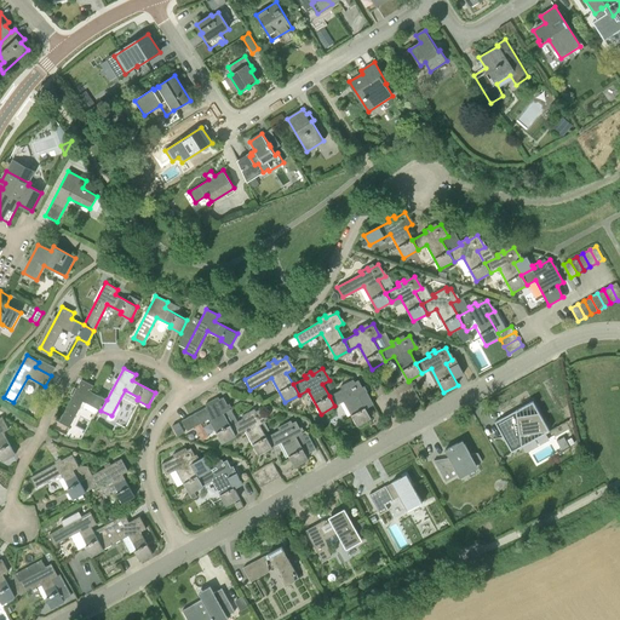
[(84,401),(101,411),(107,400),(91,391),(95,385),(81,379),(59,422),(70,426),(84,401)]
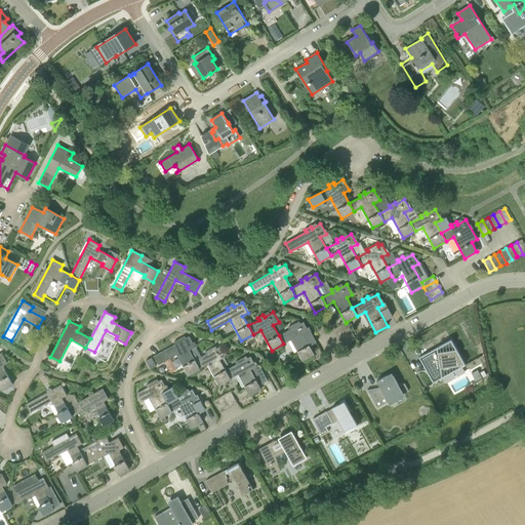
[(317,342),(315,339),(311,330),(309,331),(304,322),(295,327),(293,324),(288,327),(289,329),(279,335),(283,344),(291,339),(303,360),(314,354),(310,346),(317,342)]
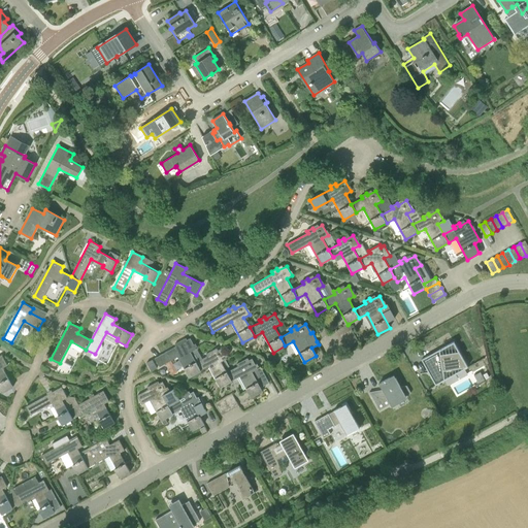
[(348,325),(337,330),(340,336),(352,330),(349,324),(348,325)]
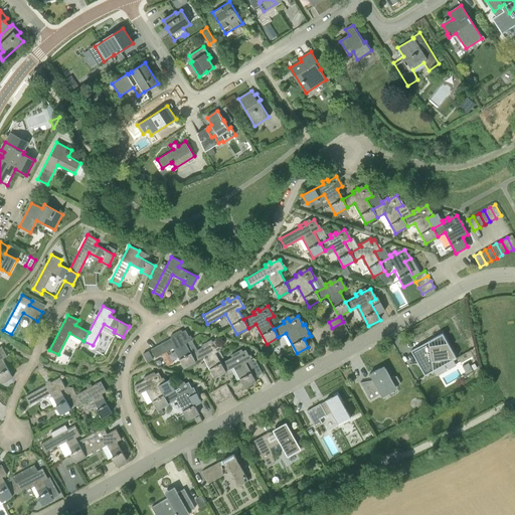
[(343,322),(332,328),(335,333),(346,327),(343,322)]
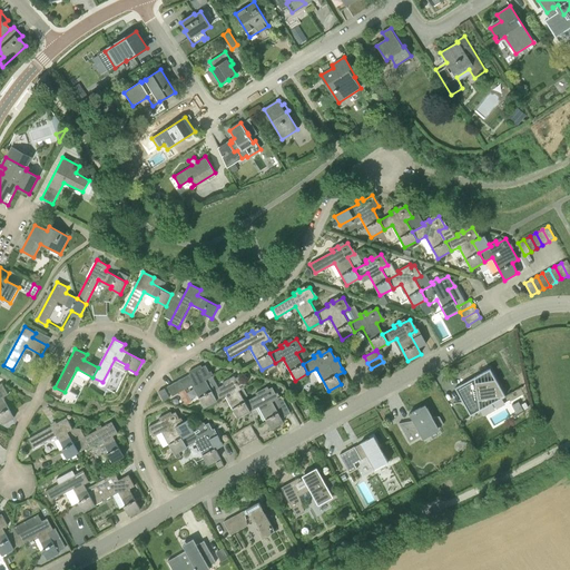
[(383,362),(371,369),(374,375),(386,367),(383,362)]
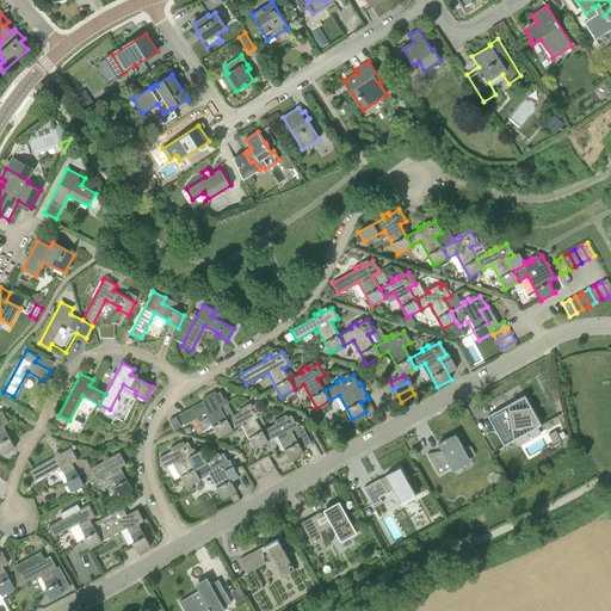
[(233,430),(227,419),(226,415),(230,413),(226,405),(227,403),(221,392),(210,397),(209,395),(203,399),(204,401),(179,414),(185,424),(205,413),(220,437),(233,430)]
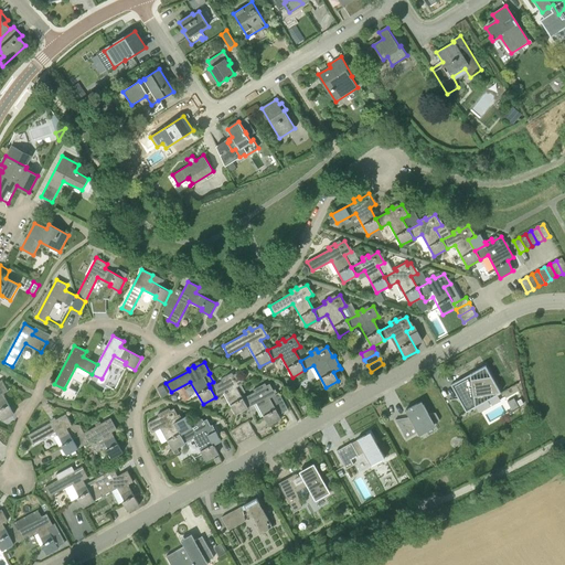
[(451,385),(466,412),(501,393),(486,365),(451,385)]
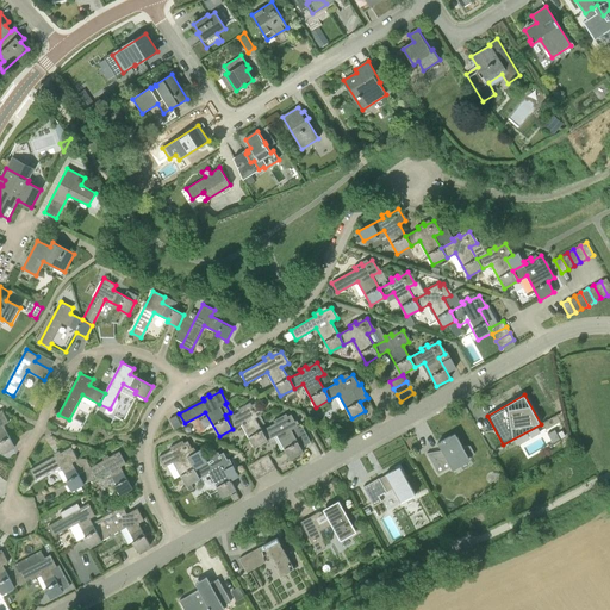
[(268,440),(262,430),(260,427),(265,423),(261,416),(262,415),(255,403),(246,409),(244,406),(238,409),(240,412),(226,418),(232,429),(241,423),(254,448),(268,440)]
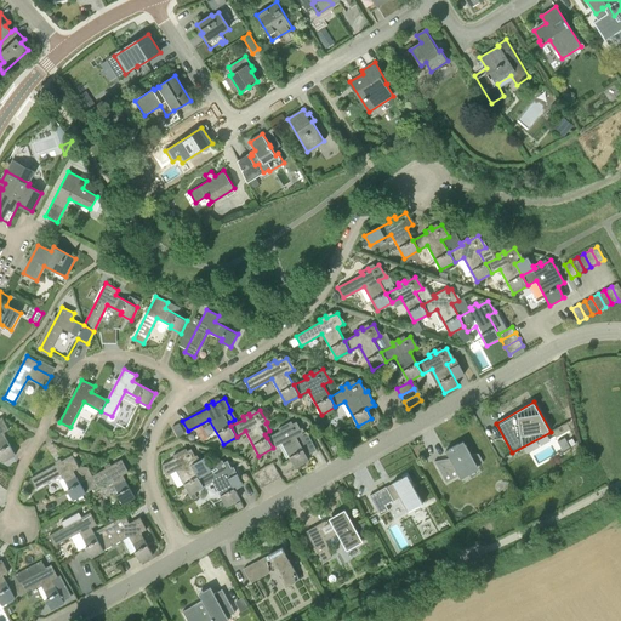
[(3,419),(0,419),(0,457),(3,462),(16,455),(3,433),(9,429),(3,419)]
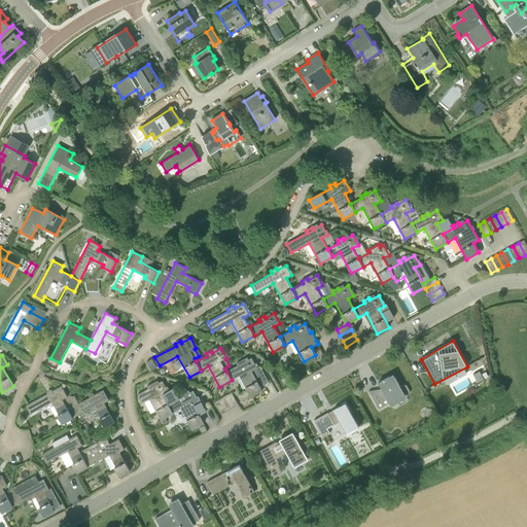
[(226,372),(232,380),(239,376),(250,396),(262,390),(251,372),(257,369),(251,358),(243,362),(242,360),(237,363),(238,365),(226,372)]
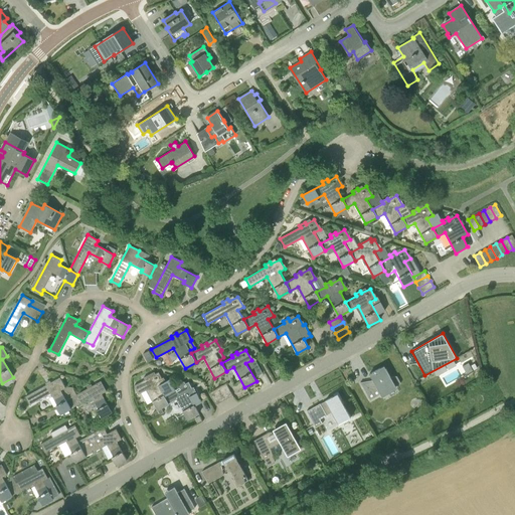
[(153,359),(149,351),(143,354),(148,362),(153,359)]
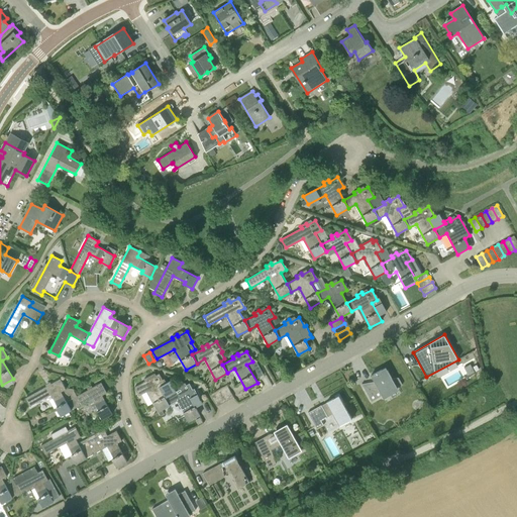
[(362,384),(372,402),(383,396),(384,399),(399,390),(397,388),(403,385),(399,378),(392,379),(386,367),(371,376),(375,382),(362,384)]
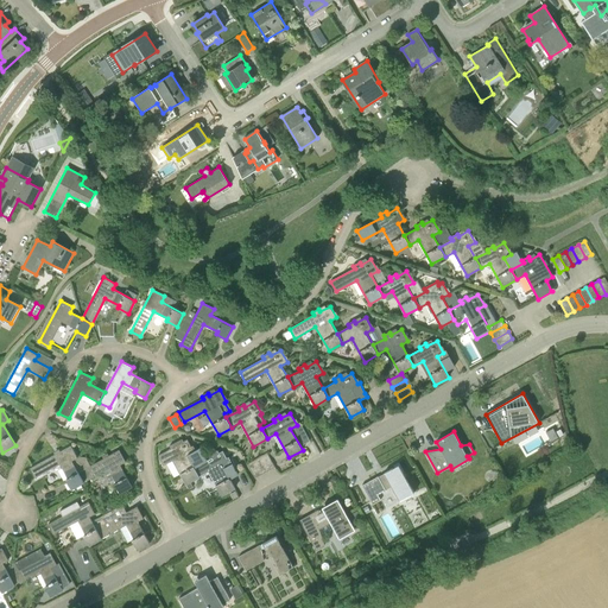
[(200,476),(194,467),(190,461),(195,458),(191,453),(194,451),(187,439),(177,444),(175,442),(169,445),(170,448),(158,455),(163,464),(172,460),(185,483),(190,482),(200,476)]
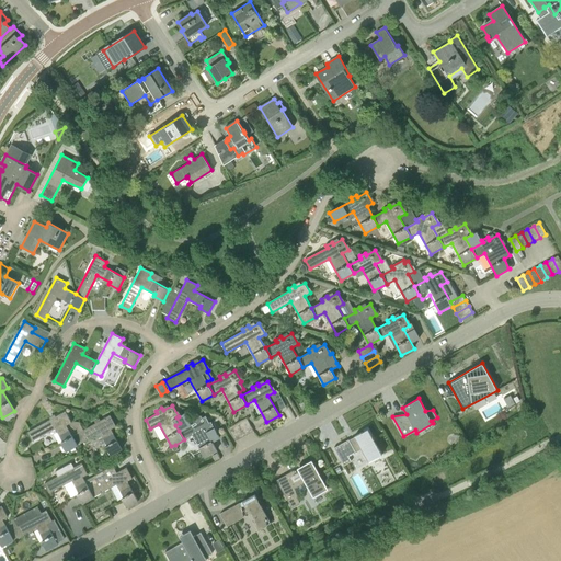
[(71,422),(66,411),(27,432),(33,441),(56,428),(63,441),(60,442),(66,451),(69,450),(70,453),(76,450),(73,447),(78,445),(67,425),(71,422)]
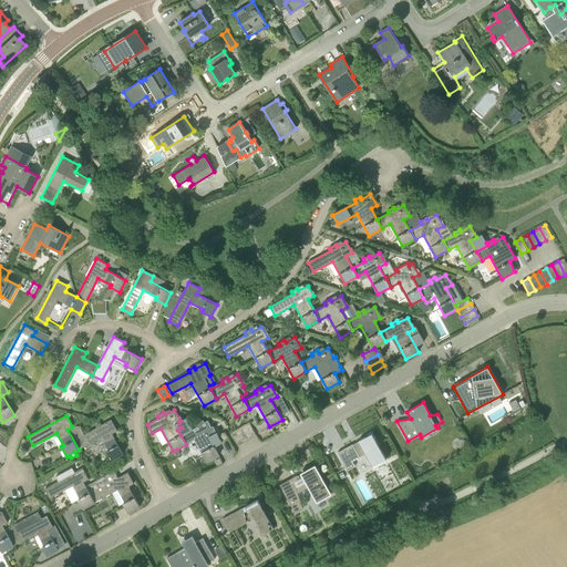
[(68,430),(79,450),(102,436),(109,450),(106,451),(112,460),(124,453),(112,433),(117,430),(111,420),(84,434),(81,428),(82,426),(79,426),(76,426),(74,426),(72,426),(68,430)]
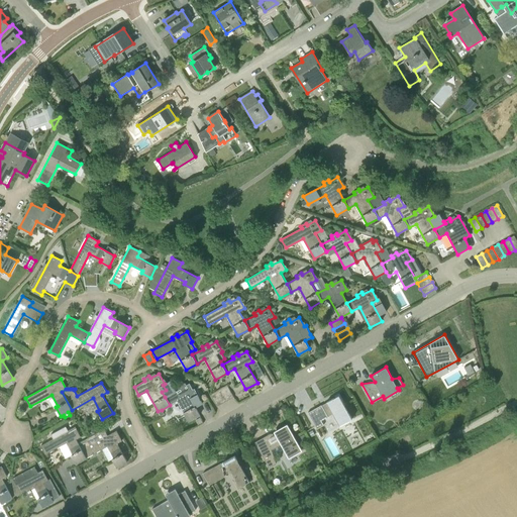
[(165,397),(170,405),(177,401),(188,421),(200,415),(190,397),(195,394),(189,384),(181,388),(180,386),(175,389),(176,391),(165,397)]
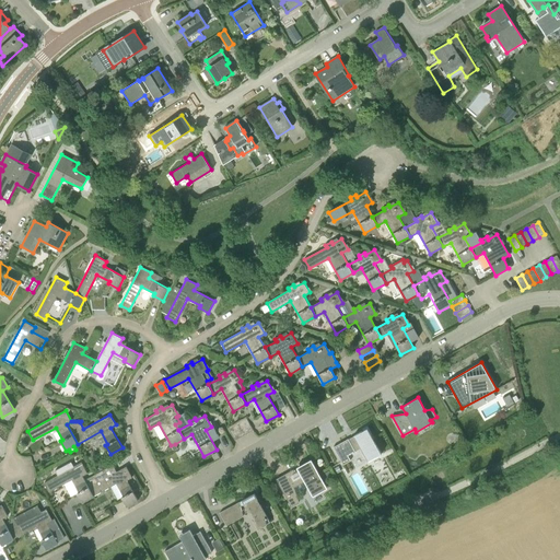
[(247,433),(254,430),(246,418),(241,421),(247,433)]
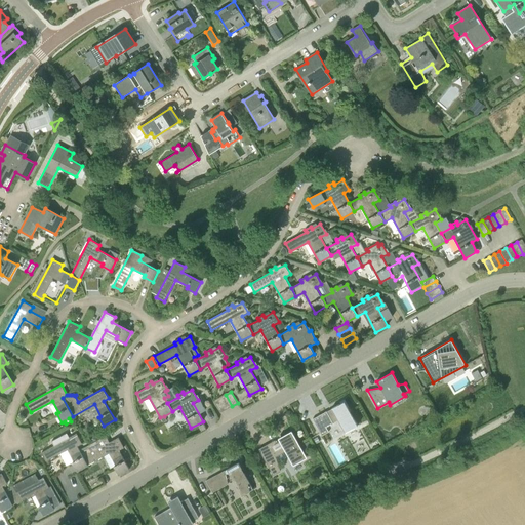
[(227,409),(232,406),(226,395),(219,398),(227,409)]
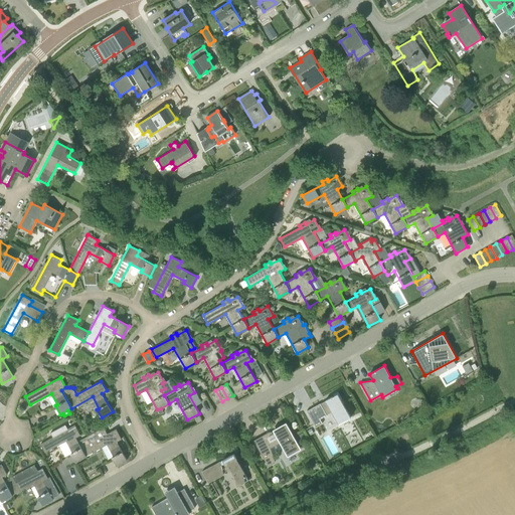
[(222,401),(215,390),(210,393),(216,404),(222,401)]
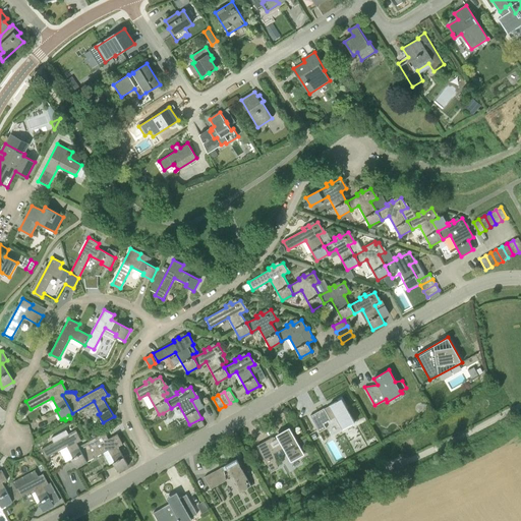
[(331,419),(334,418),(336,416),(343,429),(355,422),(342,399),(329,405),(330,407),(325,410),(324,408),(310,416),(320,432),(327,428),(325,423),(331,419)]
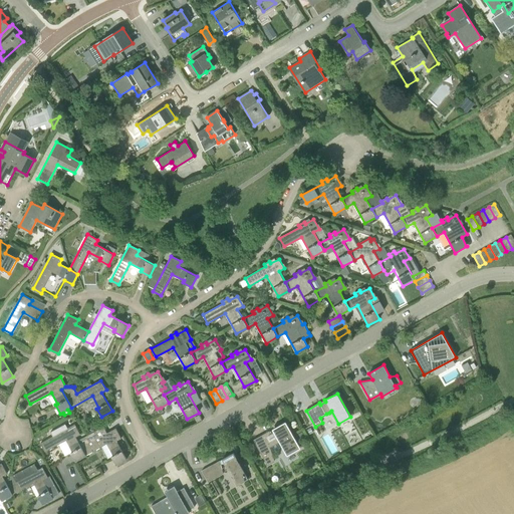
[(85,455),(77,441),(75,437),(80,434),(75,424),(40,444),(45,452),(66,440),(72,452),(70,453),(75,461),(85,455)]
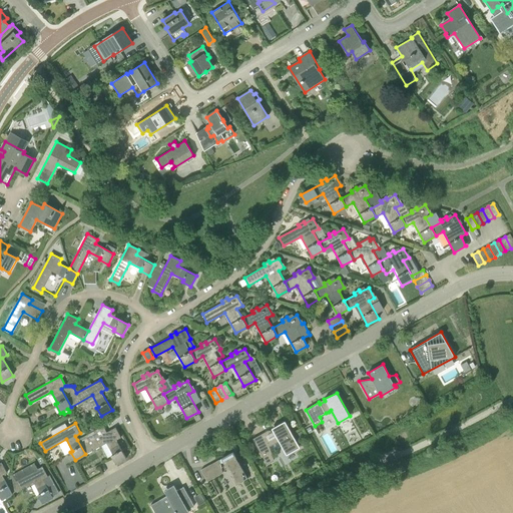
[(252,439),(268,464),(274,461),(274,460),(275,460),(270,446),(280,441),(287,454),(299,447),(286,424),(271,433),(269,430),(252,439)]
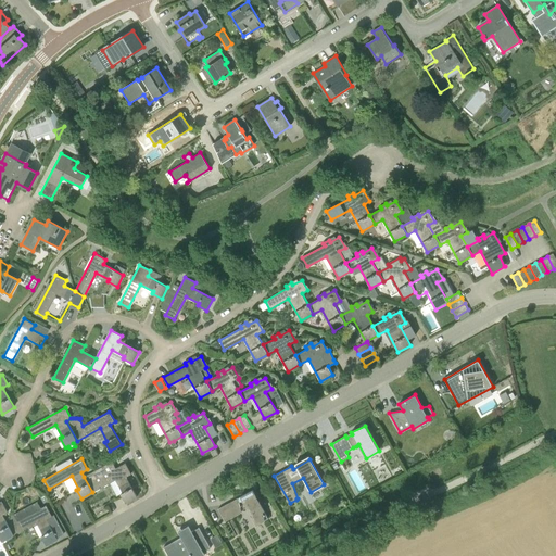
[(84,477),(92,492),(93,492),(115,480),(123,492),(121,493),(126,503),(137,496),(126,477),(131,474),(125,463),(108,472),(103,466),(84,477)]
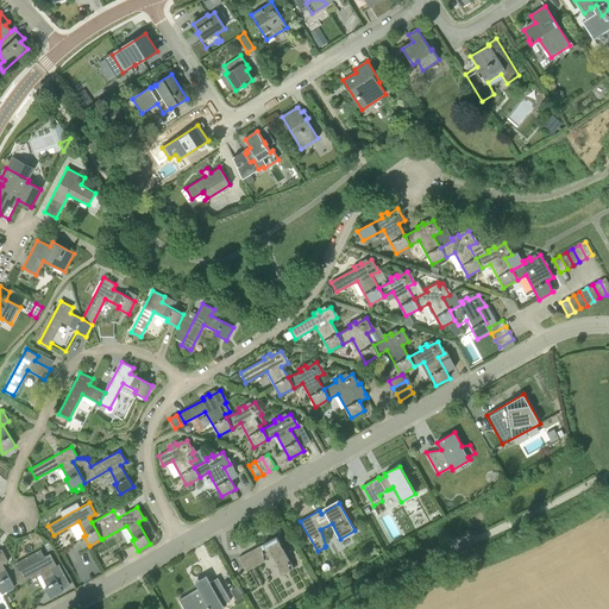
[(277,537),(240,557),(248,571),(265,562),(265,559),(271,556),(281,575),(295,567),(277,537)]
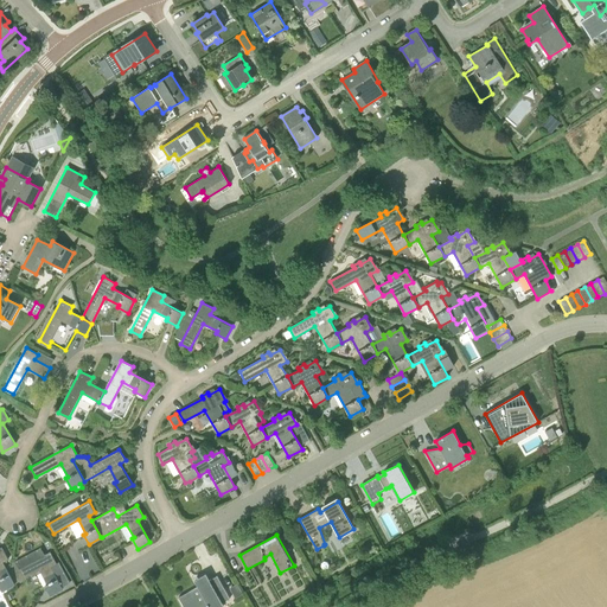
[(14,583),(10,574),(2,562),(8,560),(2,547),(0,548),(0,586),(2,590),(14,583)]
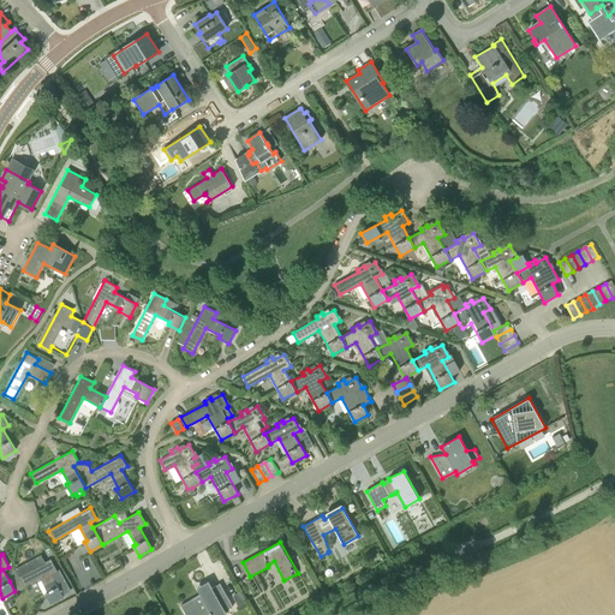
[(10,581),(15,591),(16,592),(40,578),(48,592),(46,593),(52,603),(64,596),(52,574),(58,571),(51,559),(10,581)]
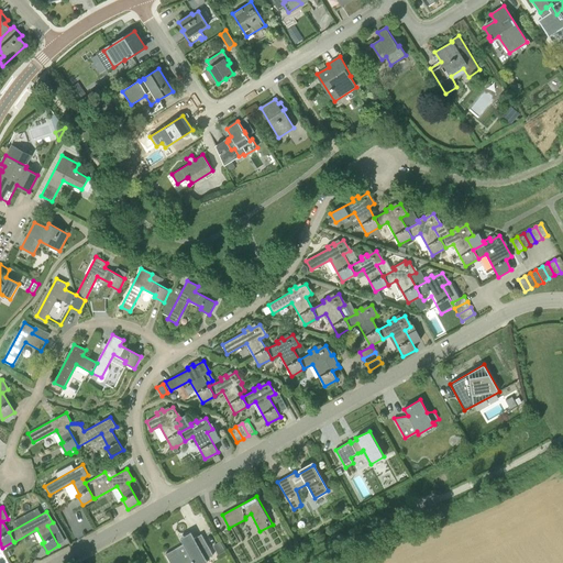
[(239,543),(241,542),(233,528),(230,530),(239,543)]
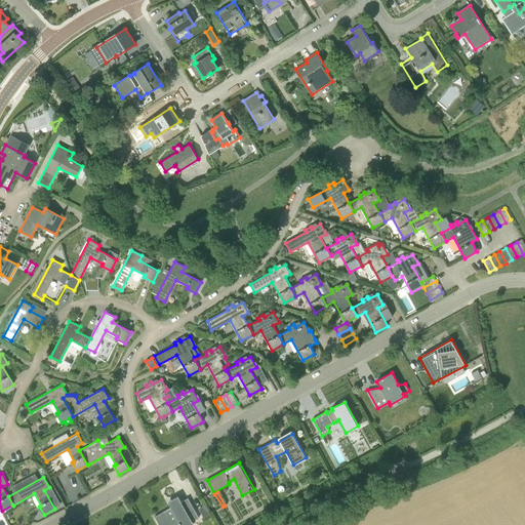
[(171,507),(155,517),(159,524),(191,524),(194,524),(193,521),(199,518),(188,497),(182,501),(178,496),(168,501),(171,507)]
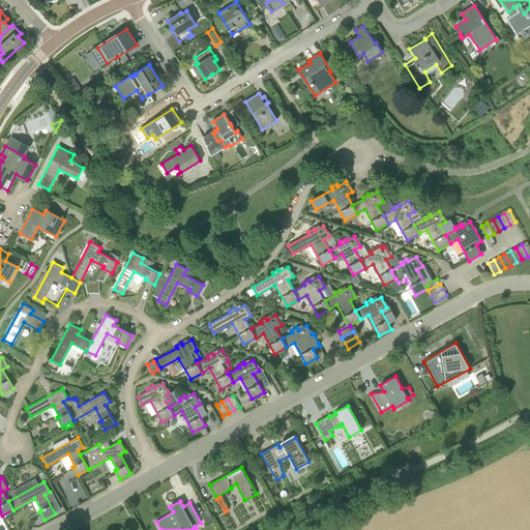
[(211,520),(206,510),(199,513),(205,524),(211,520)]
